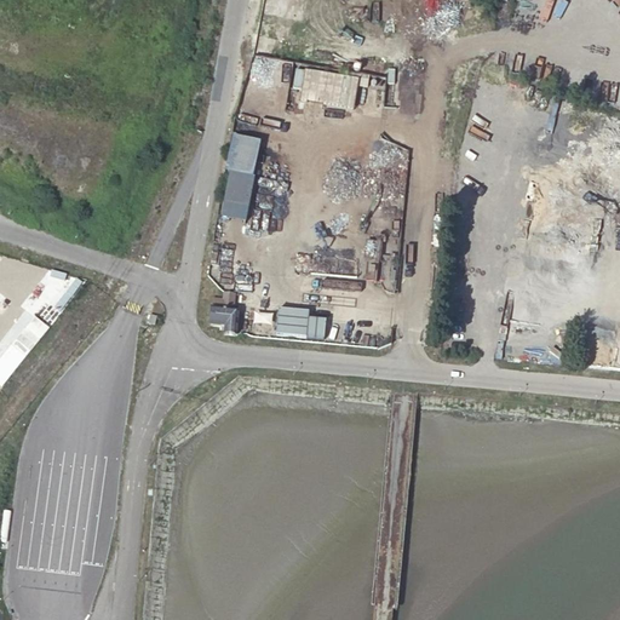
[(294,68),(291,91),(316,96),(320,73),(294,68)]
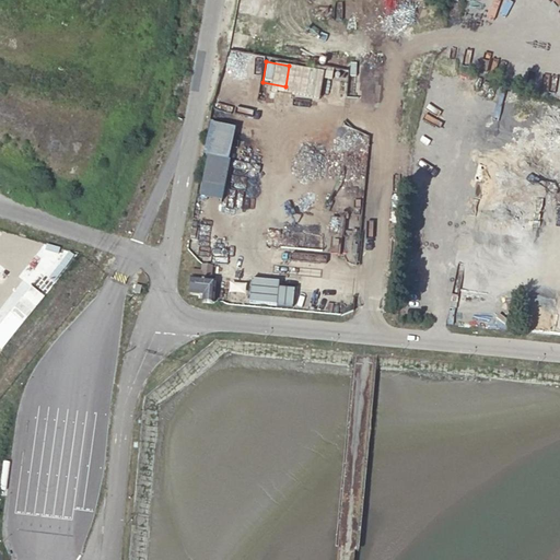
[(220,201),(234,127),(209,123),(195,197),(220,201)]
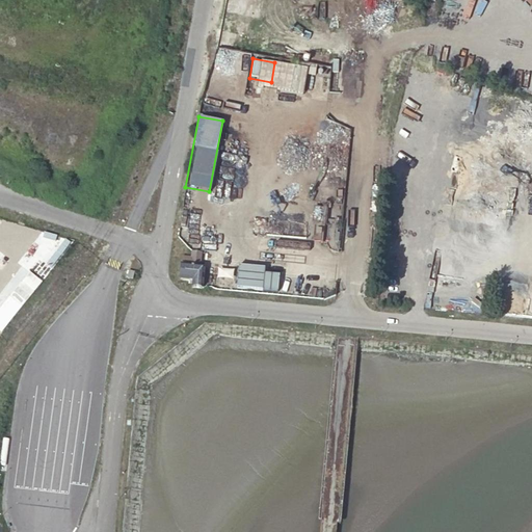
[(183,254),(179,281),(191,282),(191,287),(202,289),(205,269),(198,268),(200,250),(191,249),(191,254),(183,254)]
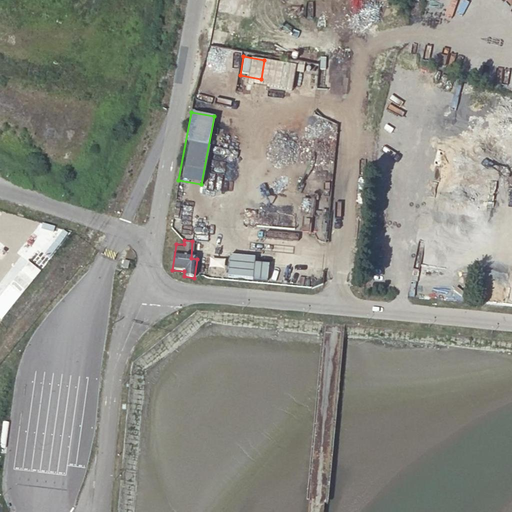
[(208,268),(223,269),(223,260),(209,259),(208,268)]
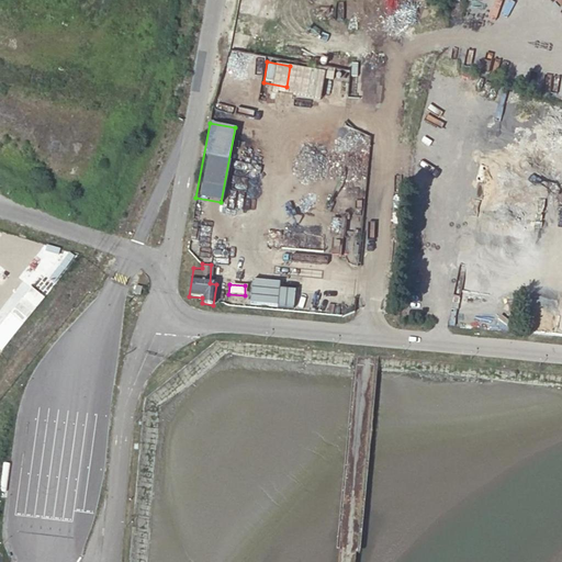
[(266,300),(265,307),(277,308),(278,301),(266,300)]
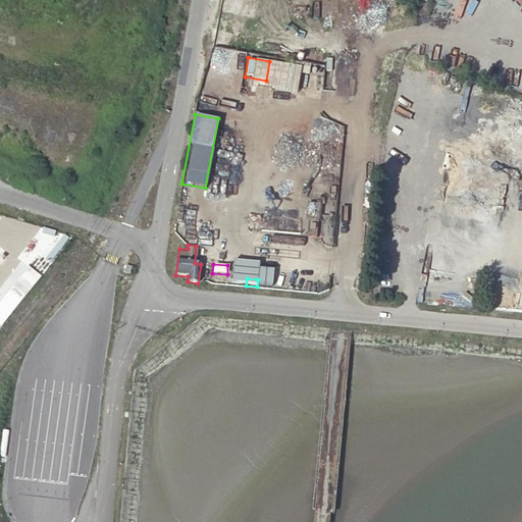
[(82,430),(86,376),(97,377),(99,348),(51,344),(47,387),(6,383),(3,424),(82,430)]
